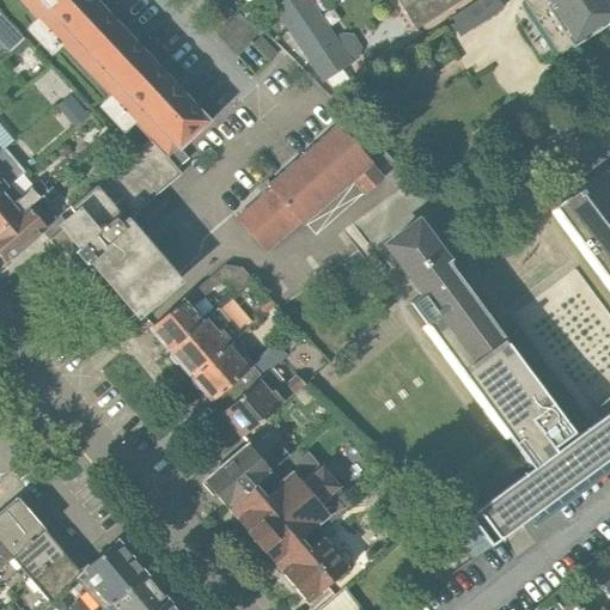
[(136,122),(152,139),(165,154),(178,142),(182,145),(209,120),(96,0),(20,0),(38,19),(62,47),(110,96),(136,122)]
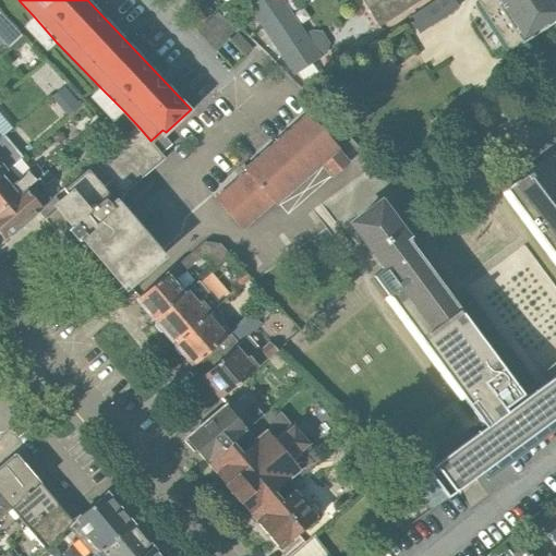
[(313,28),(305,33),(285,1),(287,0),(249,0),(297,73),(322,57),(327,53),(330,41),(324,29),(313,28)]
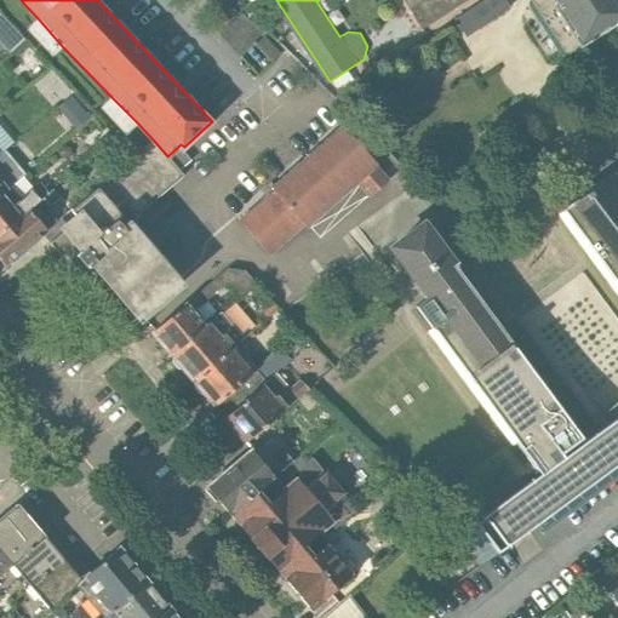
[(405,0),(424,28),(465,0),(405,0)]
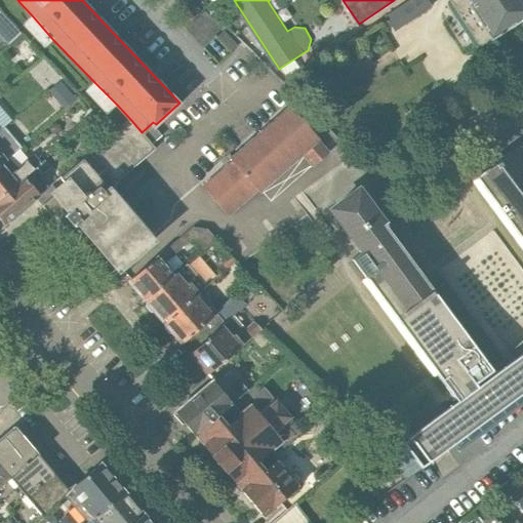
[(396,30),(434,5),(430,0),(407,0),(386,14),(396,30)]
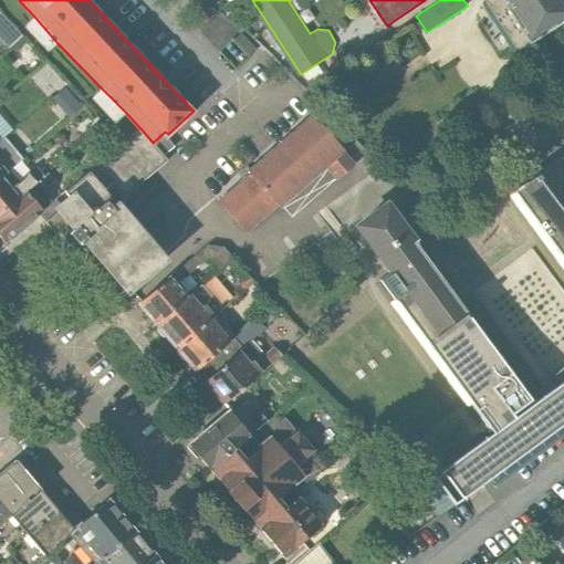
[(489,0),(520,48),(563,19),(563,0),(489,0)]
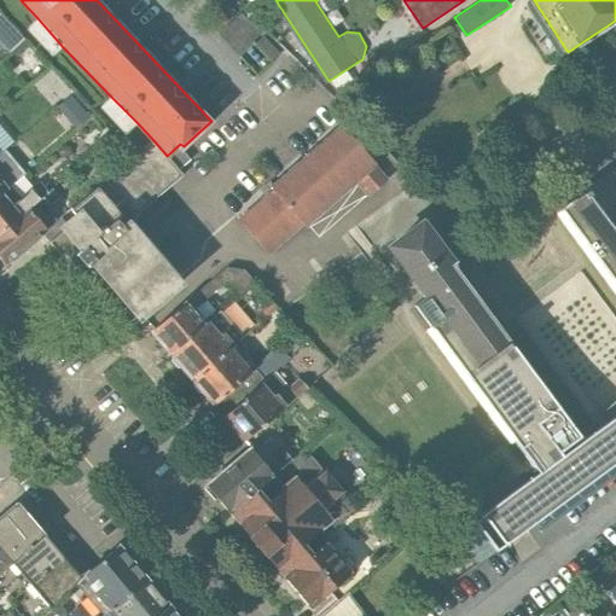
[(87,110),(75,96),(60,109),(73,122),(87,110)]
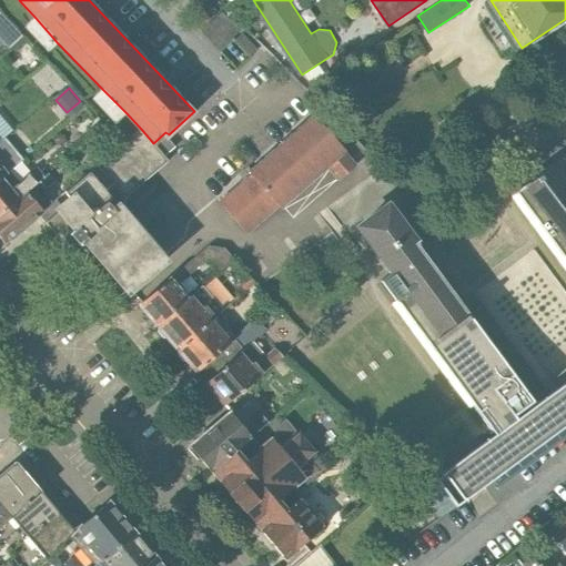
[(245,179),(222,199),(250,232),(281,205),(282,208),(329,168),(340,180),(357,164),(316,115),(254,169),(251,164),(241,173),(245,179)]
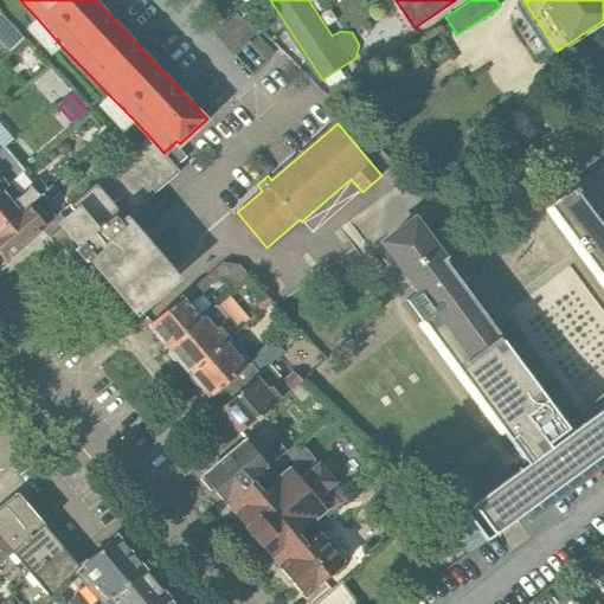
[(164,153),(151,137),(64,212),(70,219),(51,236),(63,250),(76,238),(82,244),(74,251),(87,268),(98,258),(139,307),(174,277),(128,220),(134,214),(135,207),(134,206),(182,167),(179,164),(190,155),(180,143),(177,141),(164,153)]
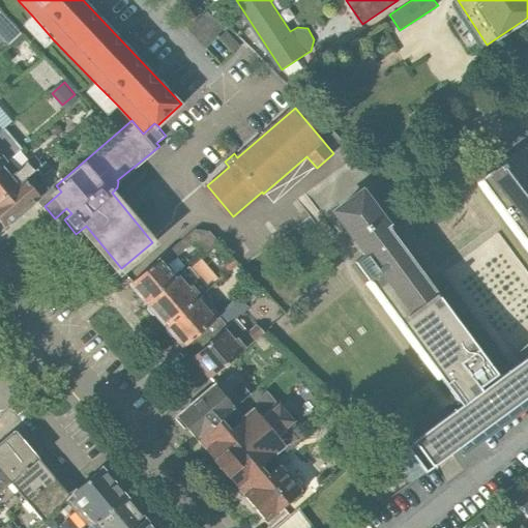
[(5,127),(3,129),(0,132),(0,169),(4,165),(24,149),(5,127)]
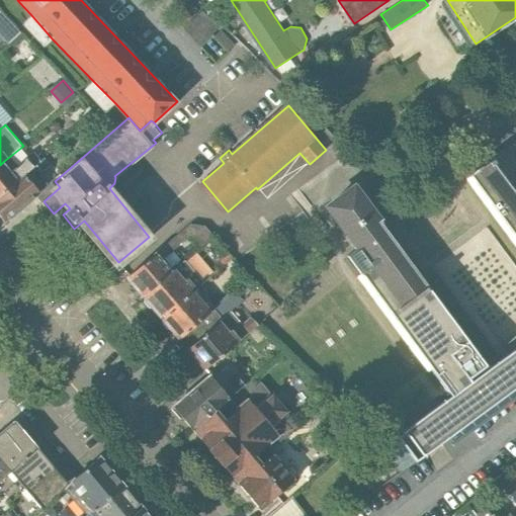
[(515,142),(467,178),(515,239),(515,348),(490,367),(357,188),(328,211),(356,249),(350,255),(453,395),(399,434),(418,459),(515,387),(515,142)]
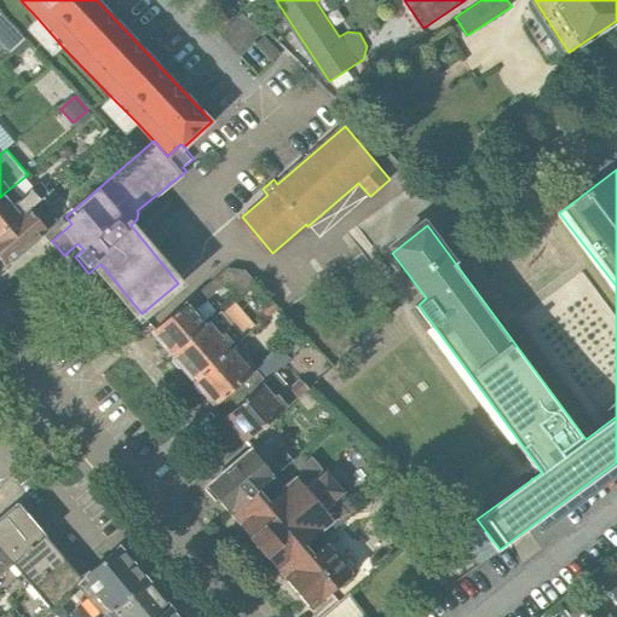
[(5,192),(0,197),(0,232),(50,191),(41,180),(15,203),(5,192)]
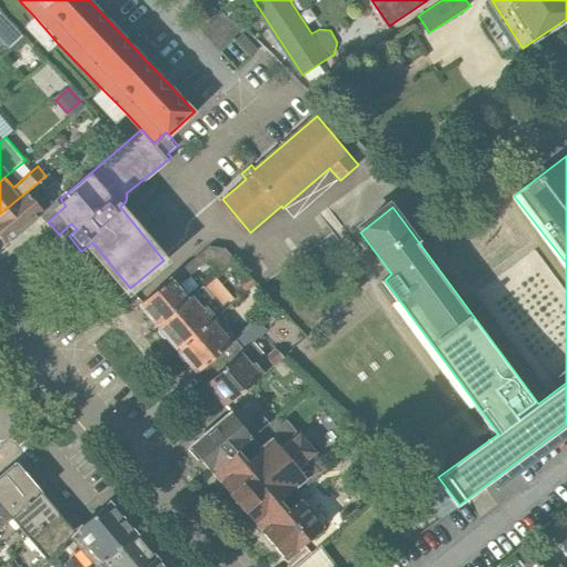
[(50,172),(46,176),(0,214),(0,234),(8,242),(56,202),(47,191),(58,182),(50,172)]
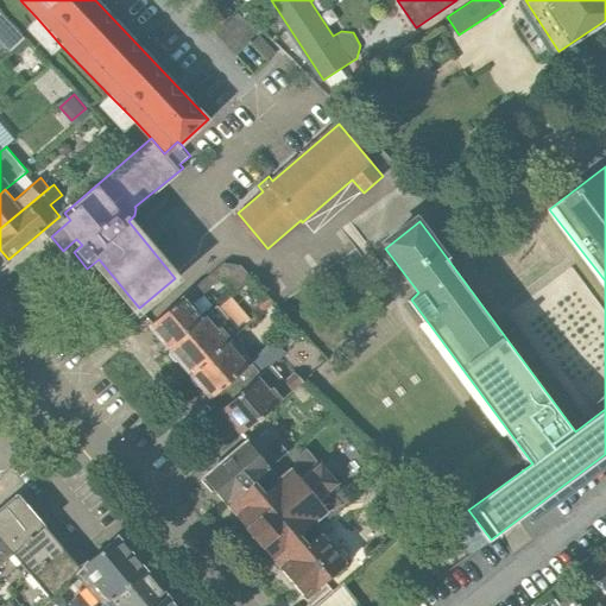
[(550,237),(555,240),(563,229),(554,222),(541,231),(537,237),(545,242),(550,237)]
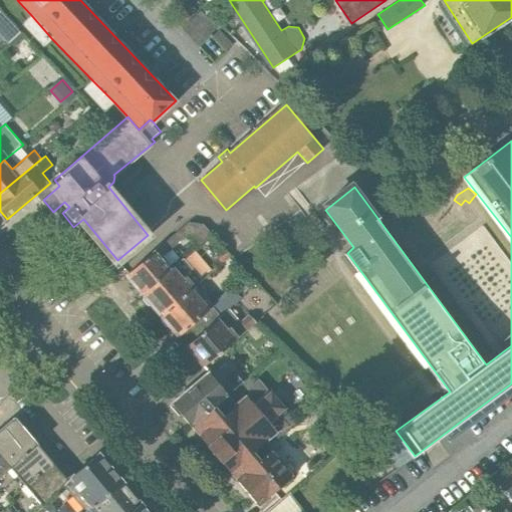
[(128,273),(144,292),(172,268),(163,256),(191,232),(201,244),(214,234),(197,215),(128,273)]
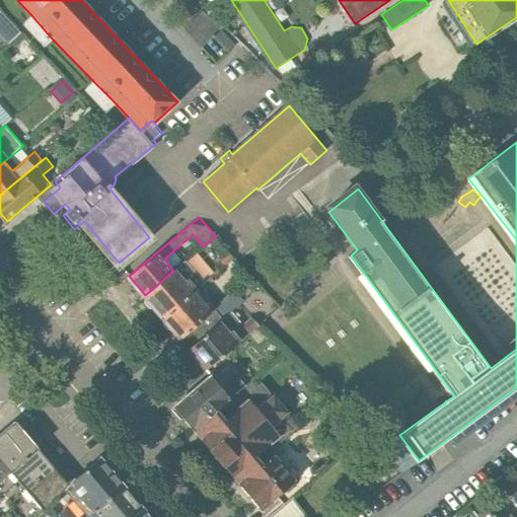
[(225,265),(235,256),(228,248),(219,256),(225,265)]
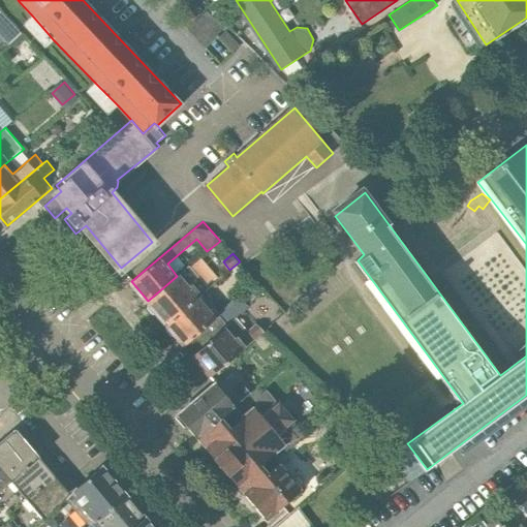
[(190,266),(177,276),(148,301),(166,322),(203,292),(209,288),(190,266)]
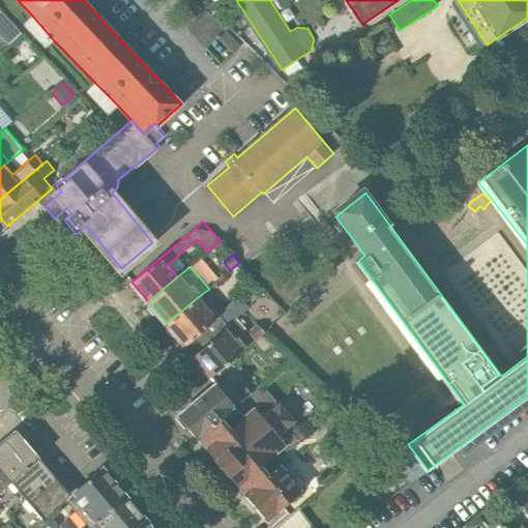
[(246,294),(252,300),(259,293),(253,287),(246,294)]
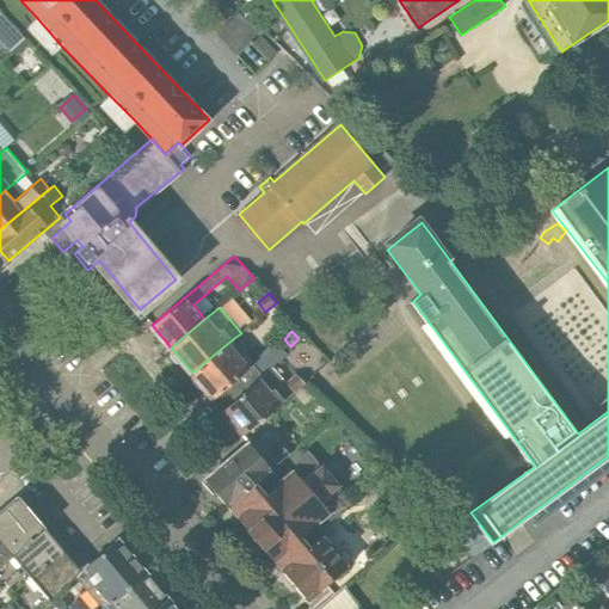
[(234,338),(192,373),(223,410),(259,376),(288,354),(275,343),(254,360),(248,351),(246,352),(234,338)]
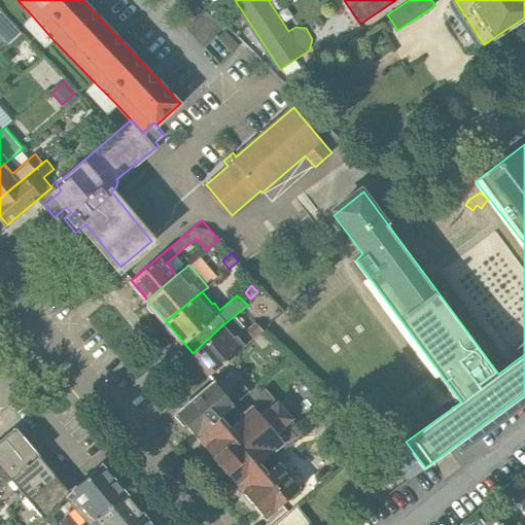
[(257,321),(249,328),(255,337),(265,329),(264,328),(259,323),(257,321)]
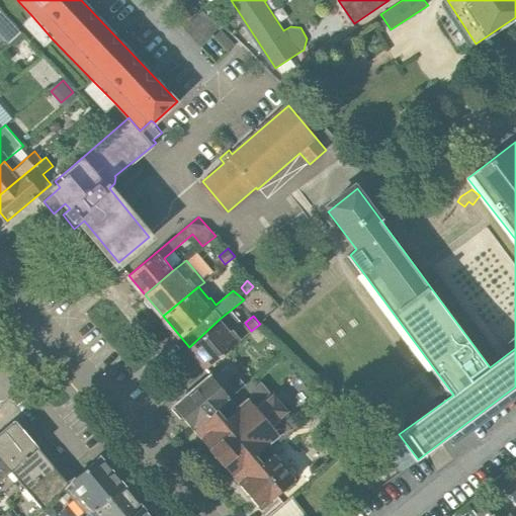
[(207,368),(243,338),(236,330),(234,328),(231,331),(220,319),(189,347),(207,368)]
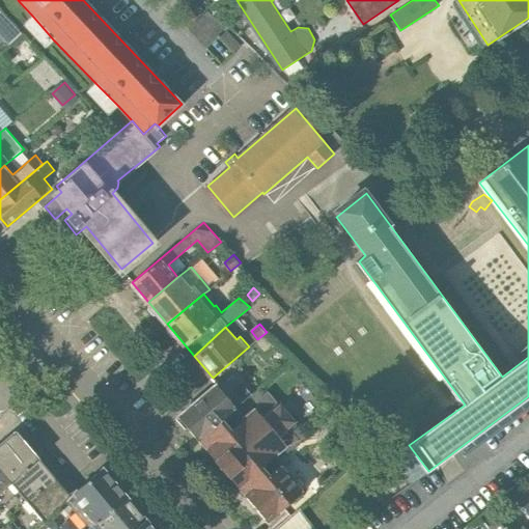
[(199,439),(224,418),(237,408),(217,384),(179,415),(199,439)]
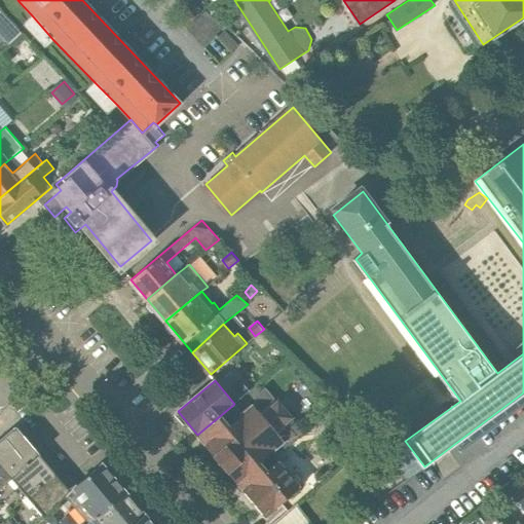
[(241,380),(233,388),(240,398),(250,389),(241,380)]
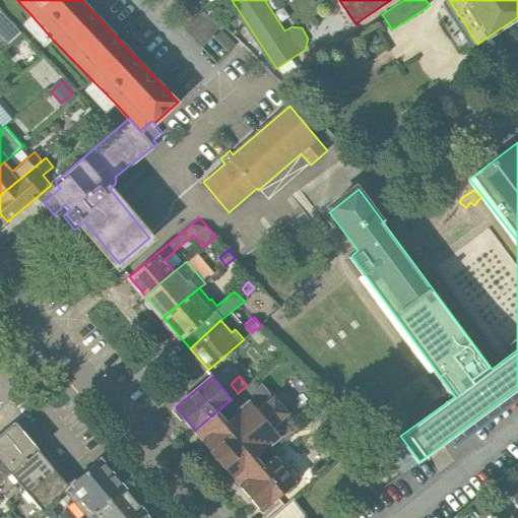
[(290,413),(273,394),(262,382),(251,392),(254,395),(227,418),(219,409),(195,430),(212,450),(208,453),(221,468),(225,465),(235,476),(248,466),(247,465),(272,444),(275,448),(301,427),(290,413)]
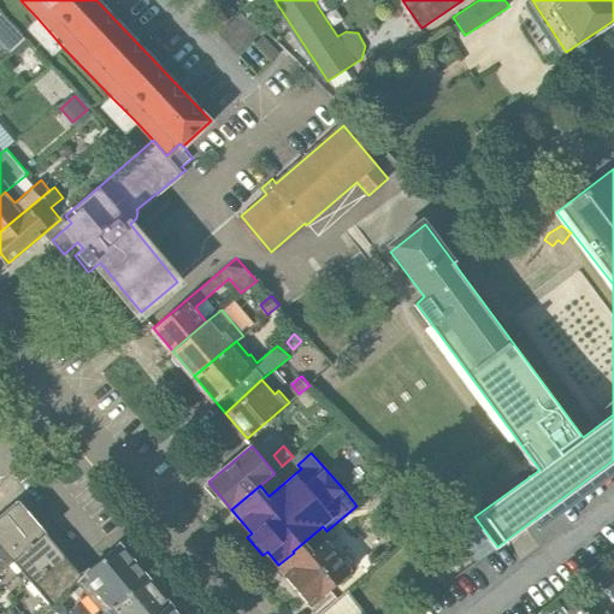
[(0,571),(13,560),(47,531),(19,500),(0,515),(0,571)]
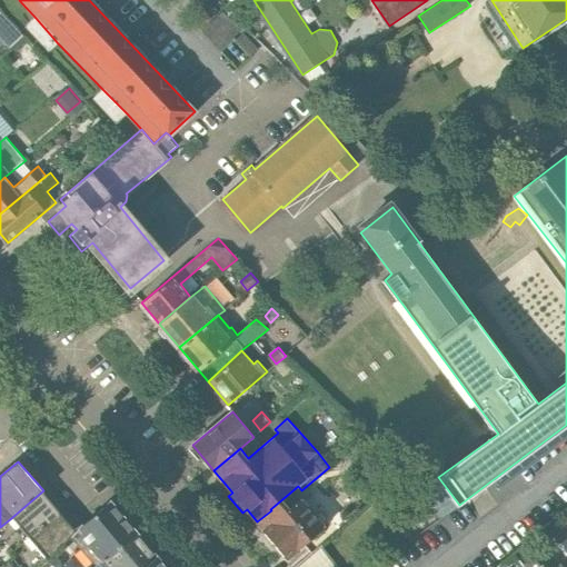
[(271,510),(257,521),(288,557),(325,526),(297,494),(301,490),(298,486),(270,509),(271,510)]
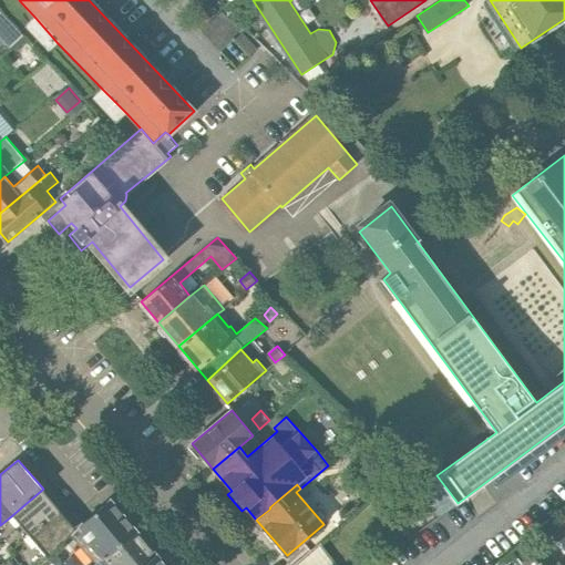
[(29,534),(60,507),(43,489),(12,515),(29,534)]
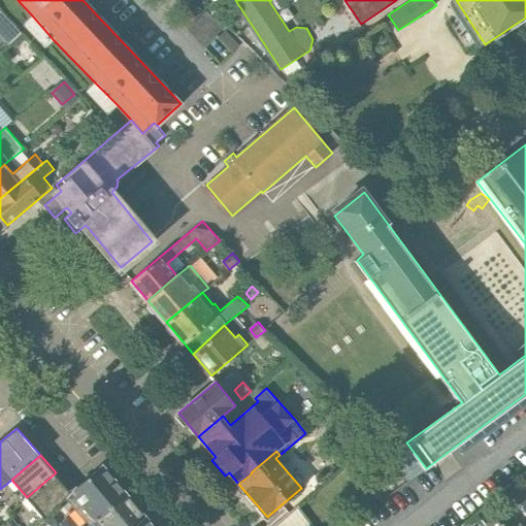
[(102,465),(71,491),(86,507),(79,513),(89,524),(126,493),(102,465)]
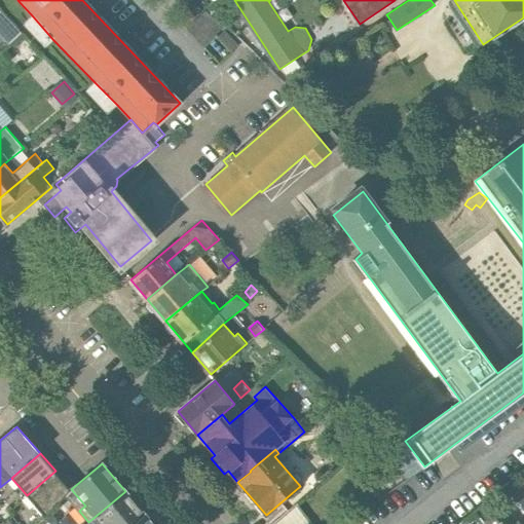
[(71,489),(55,471),(27,495),(45,517),(66,495),(71,489)]
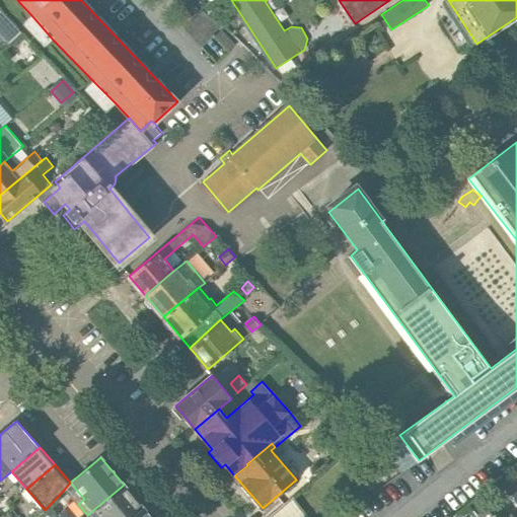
[(131,516),(143,507),(124,485),(87,515),(84,516),(131,516)]
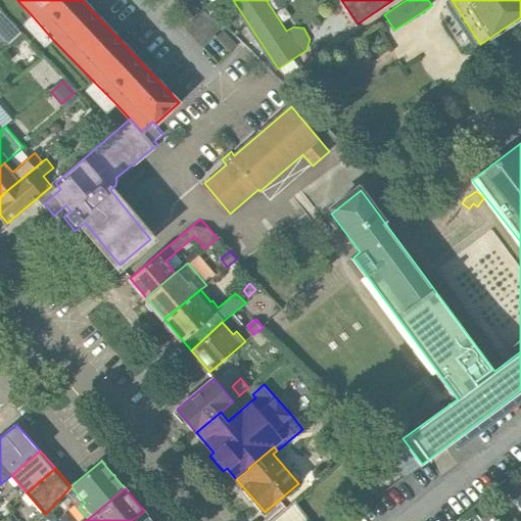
[(312,520),(296,500),(270,520),(312,520)]
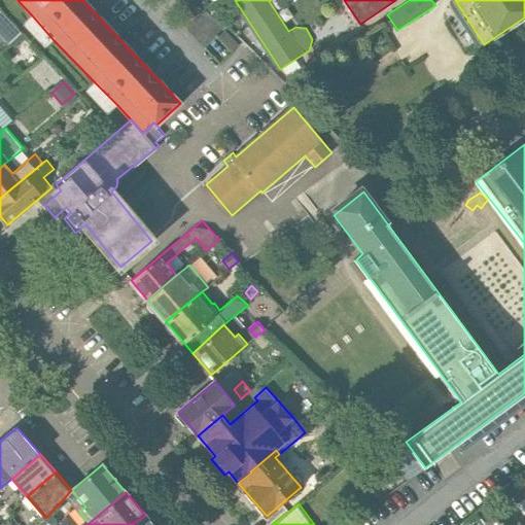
[(153,524),(145,515),(133,524),(153,524)]
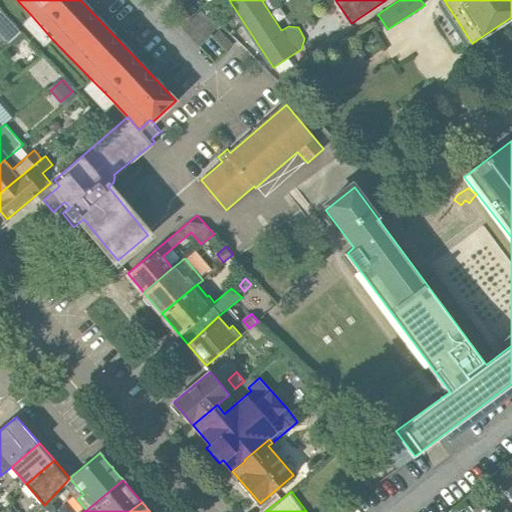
[(475,511),(509,511),(507,508),(501,511),(493,511),(492,509),(490,511),(483,502),(473,509),(475,511)]
